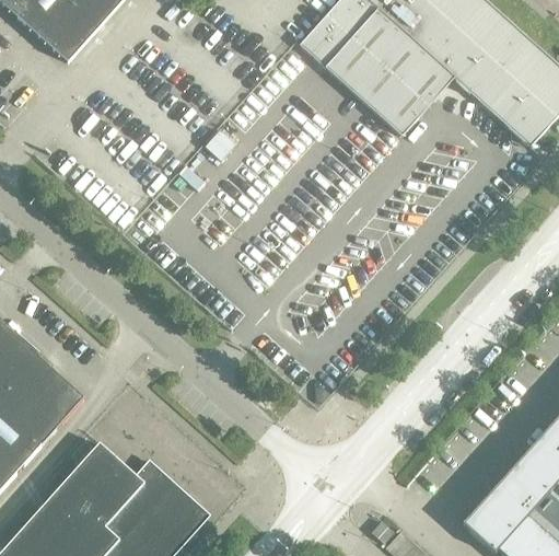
[(0,2),(66,62),(121,0),(0,0),(0,2)]
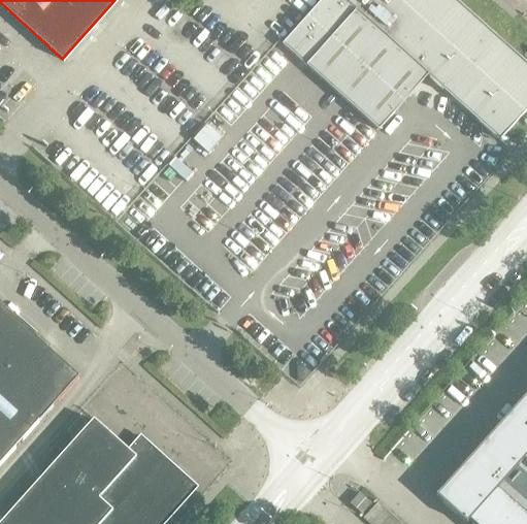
[(526,62),(456,0),(318,0),(282,41),(377,128),(427,72),(498,137),(526,104),(526,62)]
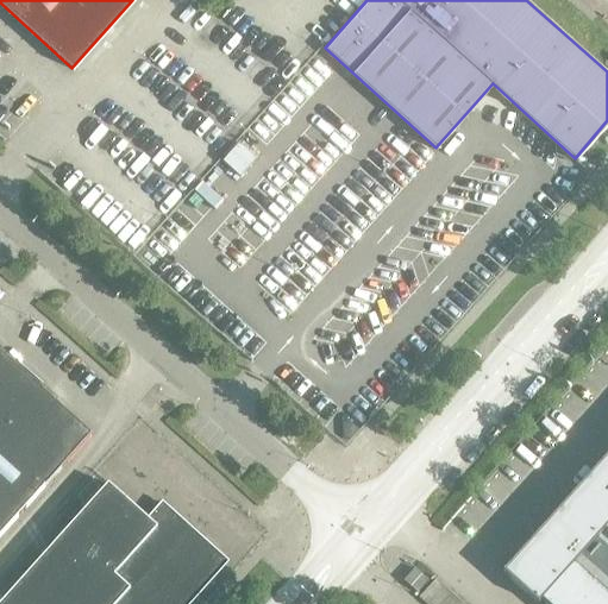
[(0,532),(91,432),(0,351),(0,532)]
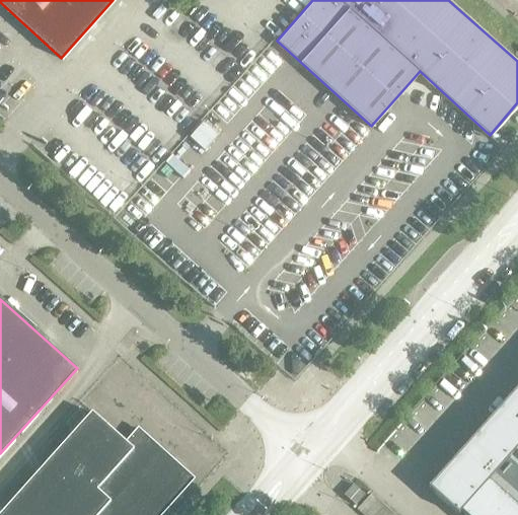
[(517,514),(517,384),(427,486),(457,512),(460,509),(466,514),(517,514)]
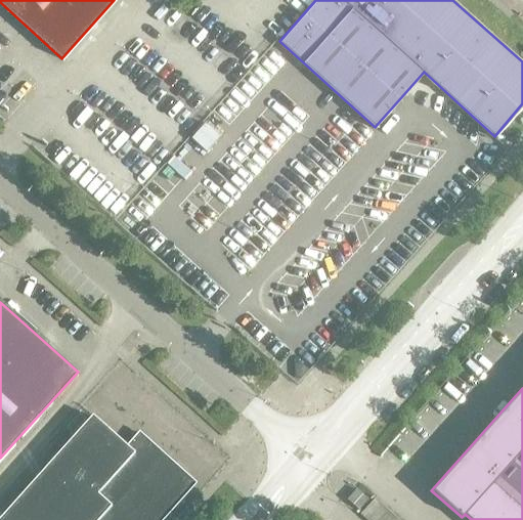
[(158,519),(193,481),(139,431),(138,430),(126,444),(92,414),(0,515),(0,519),(158,519)]
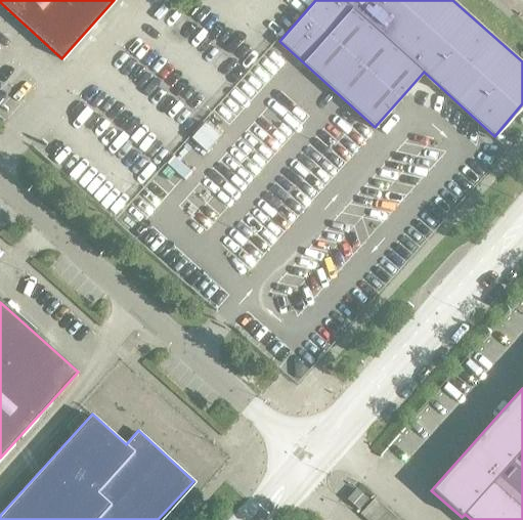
[(366,496),(355,486),(346,496),(357,507),(366,496)]
